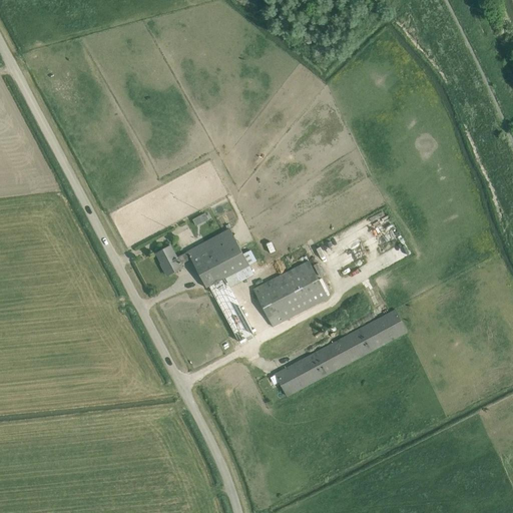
[(201,221),(199,216),(193,219),(196,224),(201,221)]
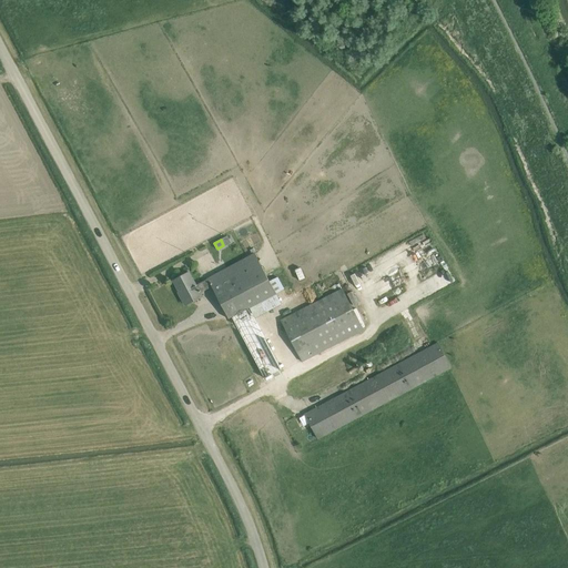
[(440,250),(408,262),(413,274),(445,261),(440,250)]
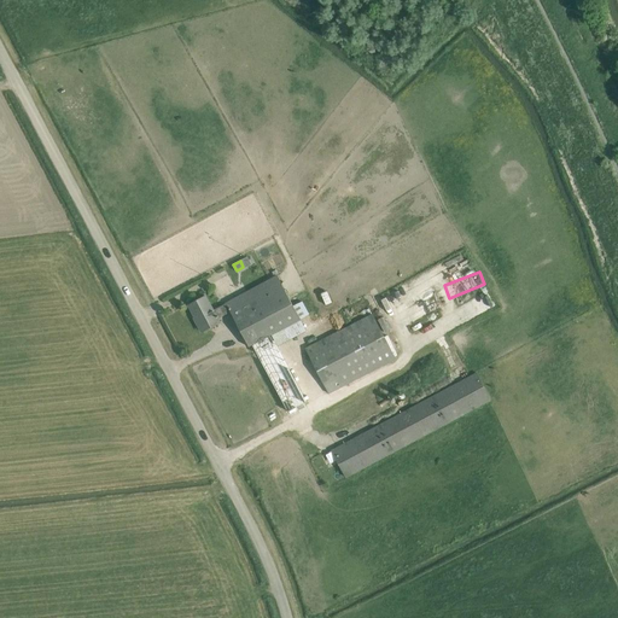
[(275,274),(245,290),(257,312),(237,322),(249,347),(252,345),(287,412),(305,402),(269,333),(298,318),(275,274)]
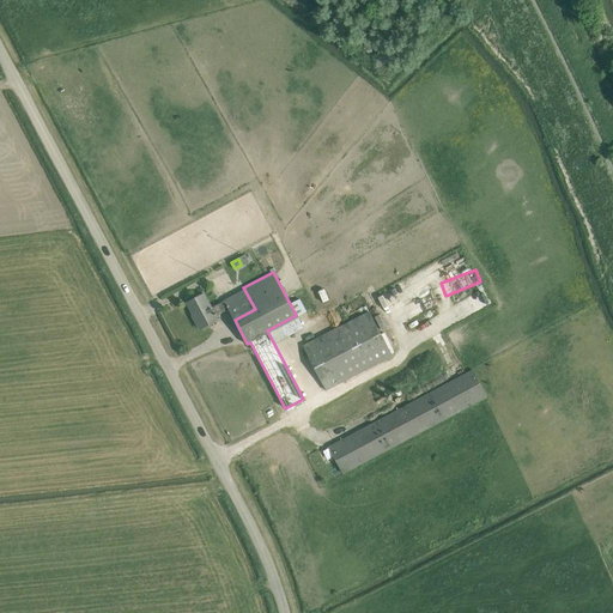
[(255,309),(243,287),(222,298),(223,299),(228,310),(229,310),(235,320),(255,309)]
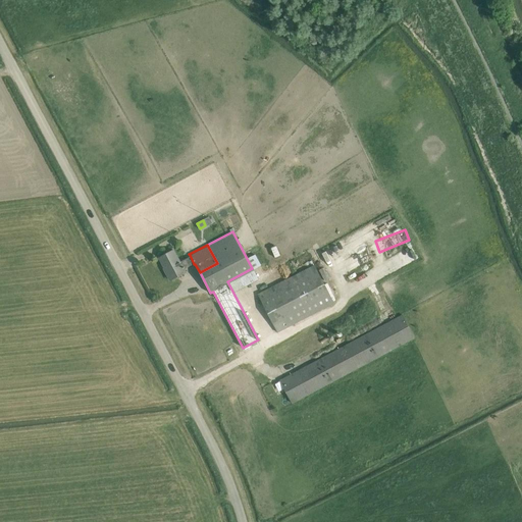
[(393,257),(399,269),(415,261),(408,249),(393,257)]
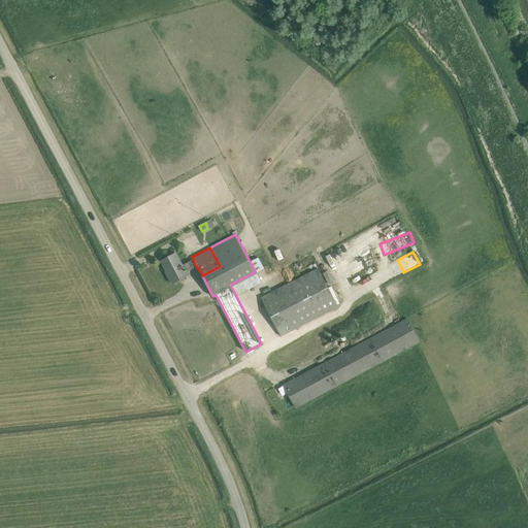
[(196,267),(192,258),(182,263),(175,253),(161,261),(173,283),(188,275),(187,272),(196,267)]
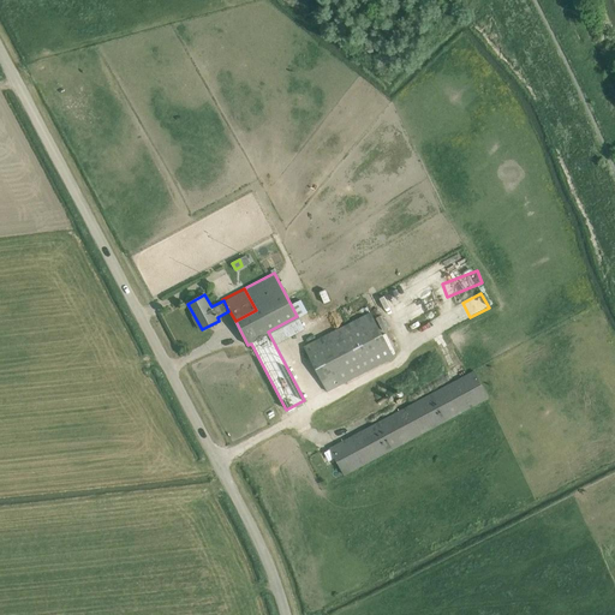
[(328,392),(394,357),(370,311),(304,346),(328,392)]
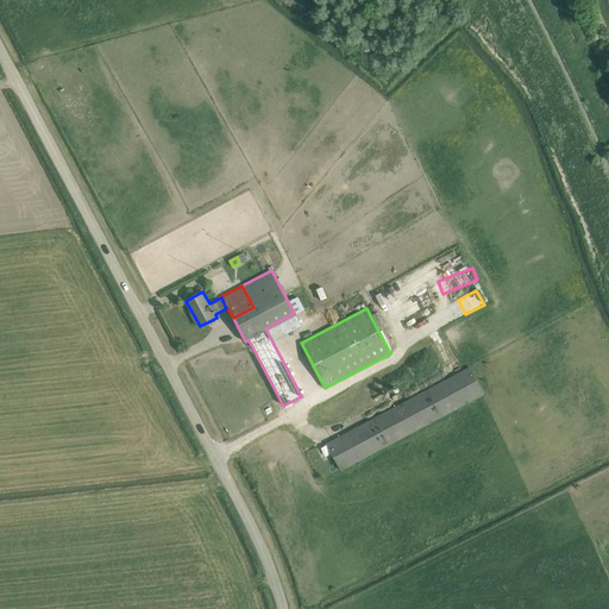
[(341,471),(484,394),(470,368),(327,444),(341,471)]
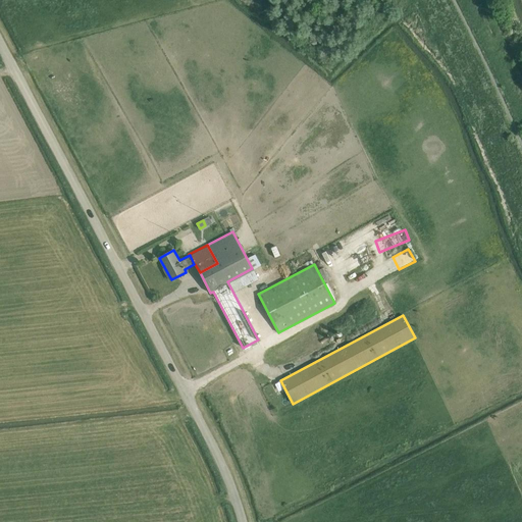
All buildings are outlined.
